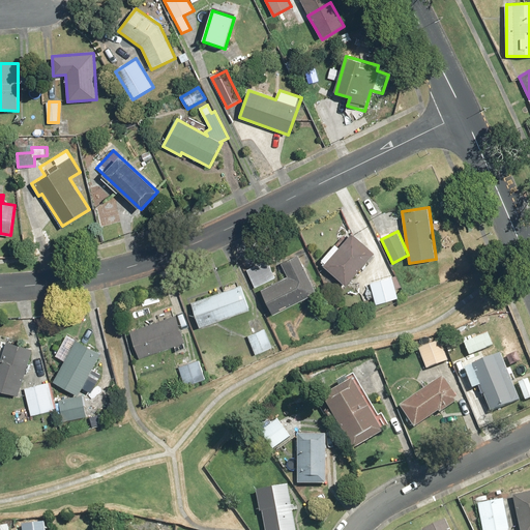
[(347,286),(375,253),(352,233),(340,247),(334,243),(319,262),(347,286)]
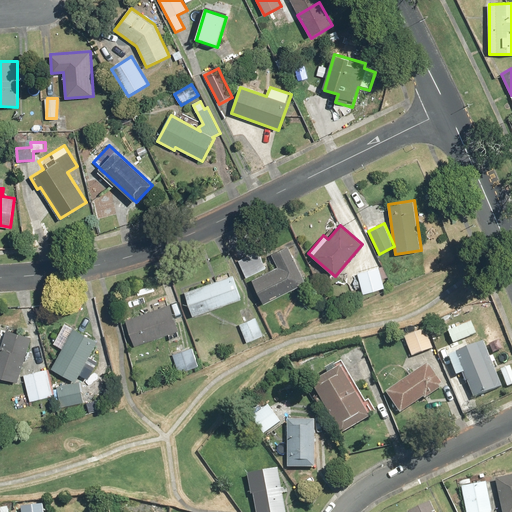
[(252,280),(265,303),(307,281),(288,245),(273,253),(279,266),(252,280)]
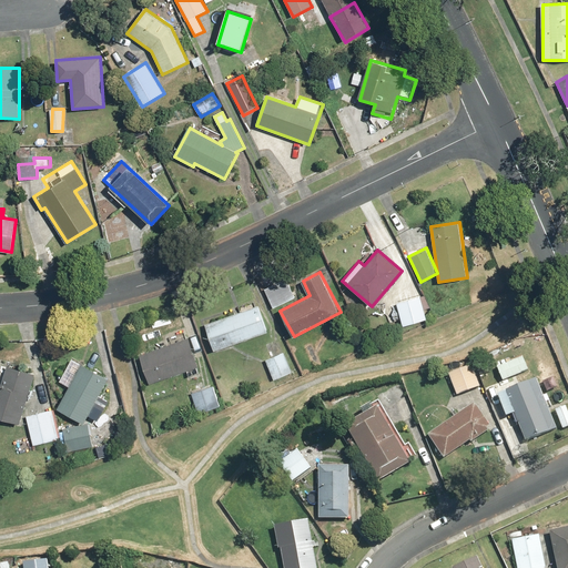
[(264,288),(274,307),(296,297),(286,277),(264,288)]
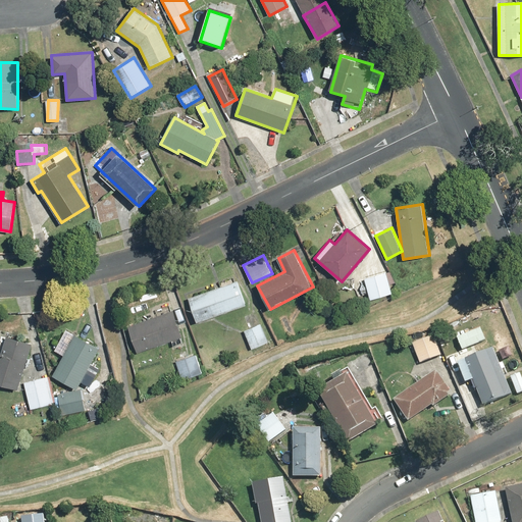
[(386,272),(364,279),(370,299),(393,293),(386,272)]
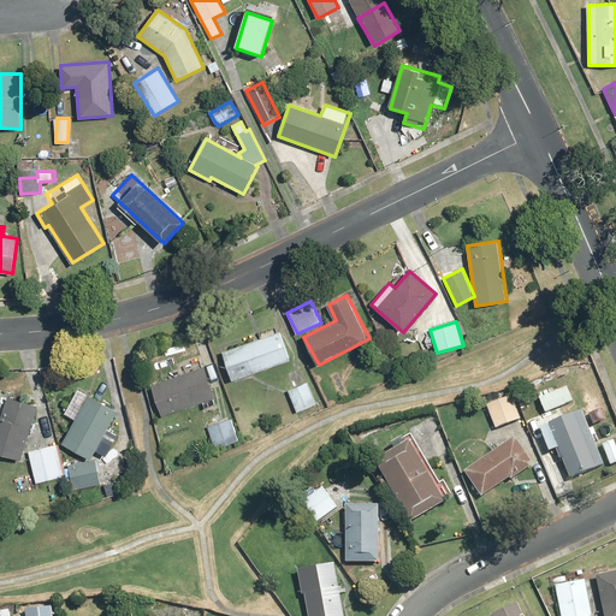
[(291,360),(280,331),(223,351),(232,379),(291,360)]
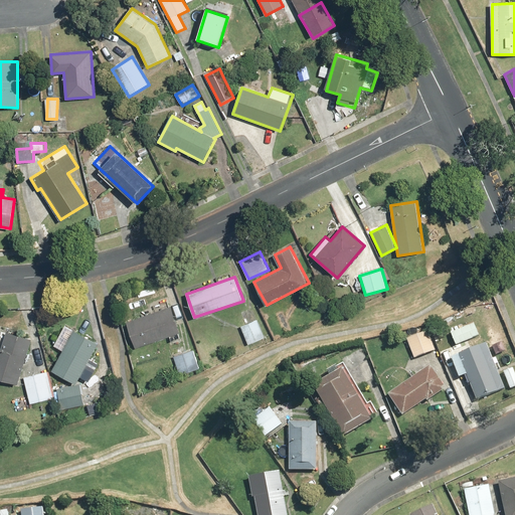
[(136,348),(181,332),(172,305),(126,322),(136,348)]
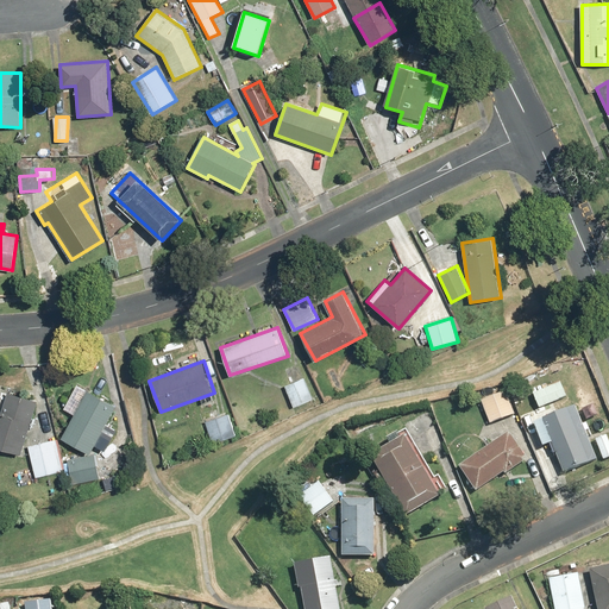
[(292,383),(286,385),(295,408),(313,400),(301,371),(289,376),(292,383)]
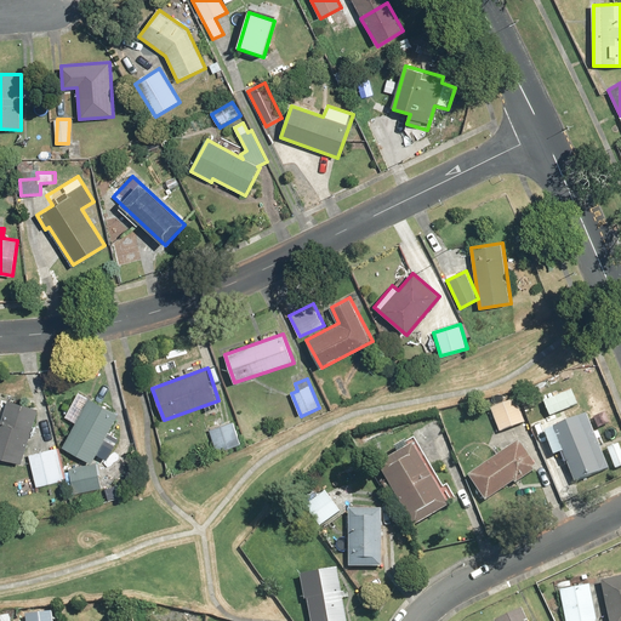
[(118,414),(90,398),(63,446),(91,462),(118,414)]
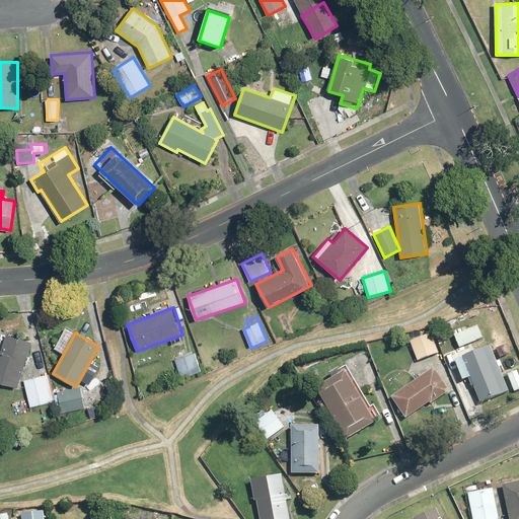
[(432,334),(410,342),(418,361),(439,352),(432,334)]
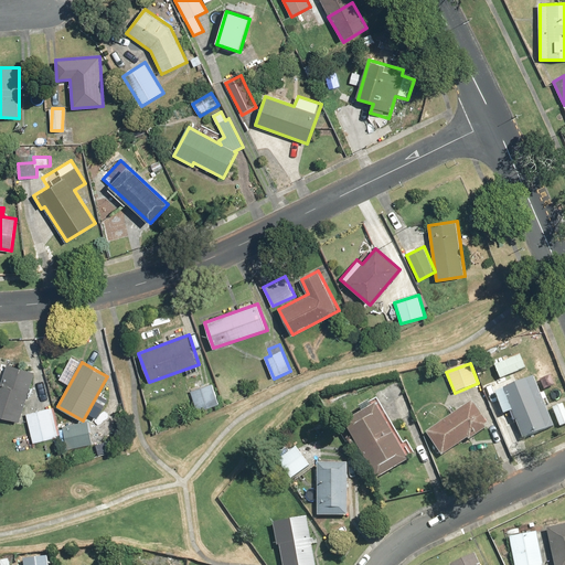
[(0,414),(19,420),(34,372),(9,364),(3,384),(0,382),(0,414)]
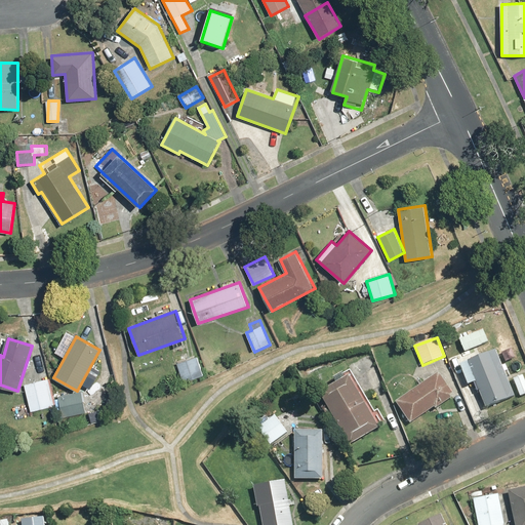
[(498,351),(469,362),(486,408),(516,397),(498,351)]
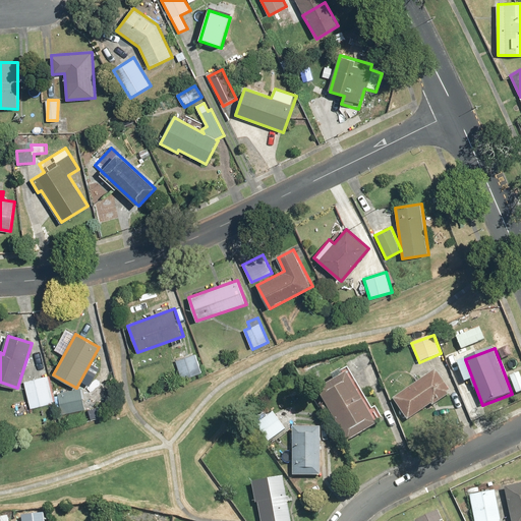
[(182,379),(203,371),(195,353),(175,360),(182,379)]
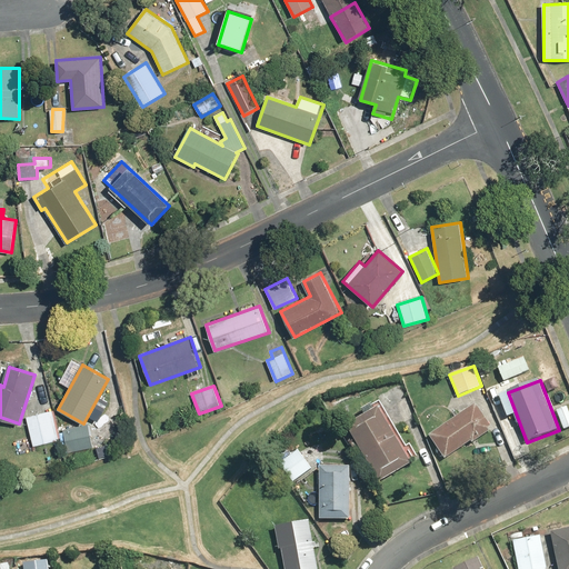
[(379,482),(411,463),(376,402),(362,410),(366,417),(348,427),(379,482)]
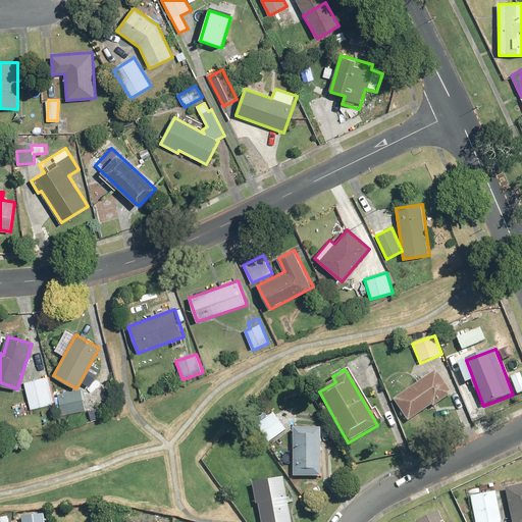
[(453,394),(437,371),(394,400),(407,420),(433,403),(434,406),(453,394)]
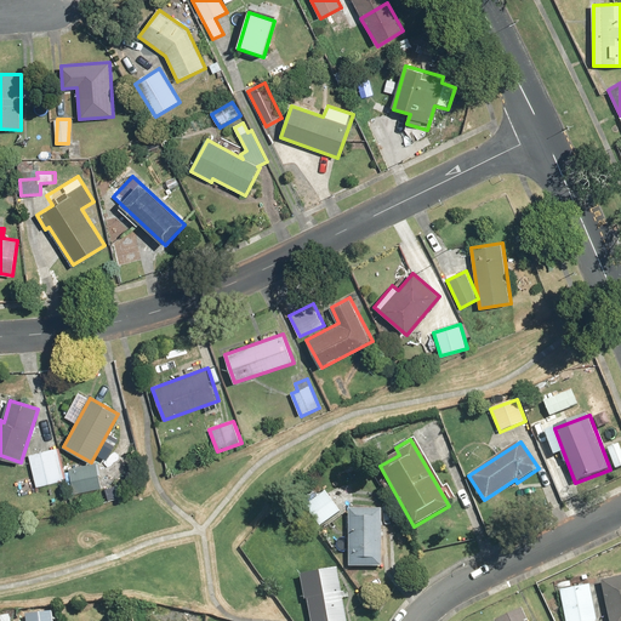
[(60,449),(29,456),(38,486),(67,478),(60,449)]
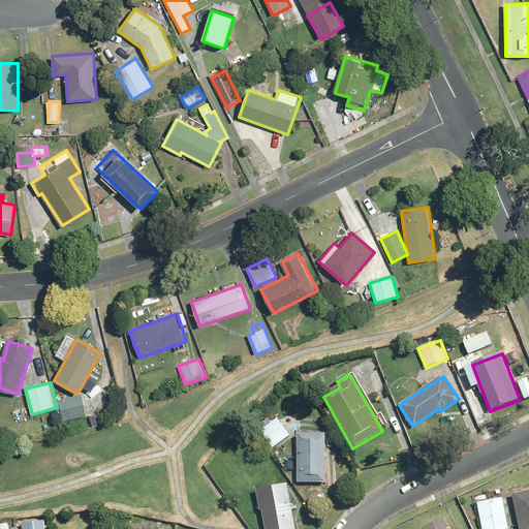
[(82,394),(59,401),(65,419),(88,412),(82,394)]
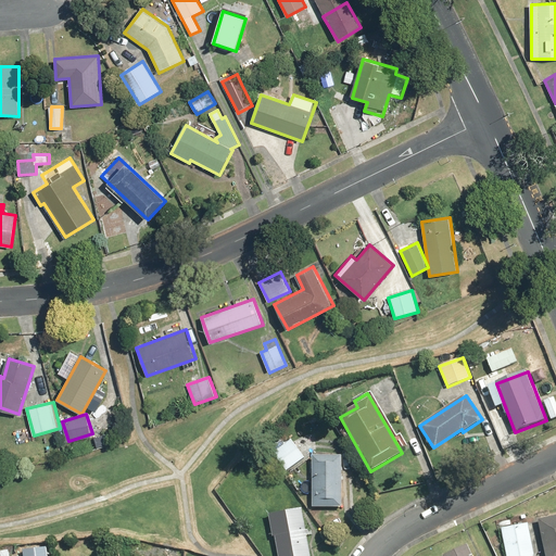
[(274,454),(287,470),(318,444),(305,428),(274,454)]
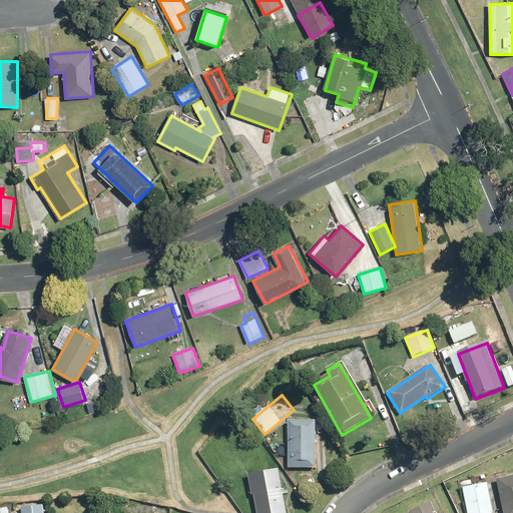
[(316,421),(290,420),(288,468),(315,469),(316,421)]
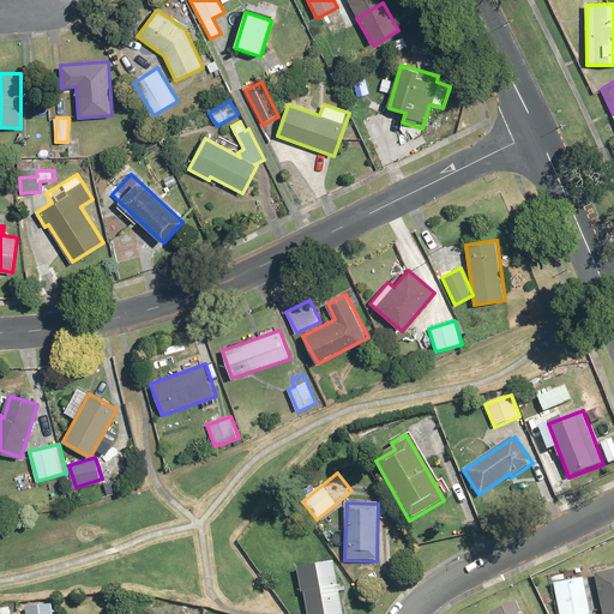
[(343,613),(332,561),(298,569),(306,613),(343,613)]
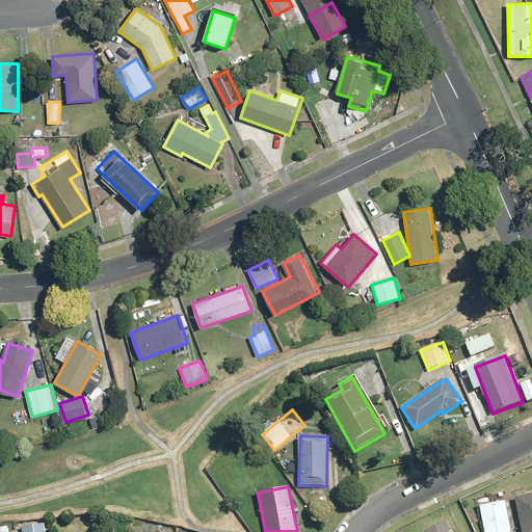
[(531,531),(531,494),(515,499),(523,531),(531,531)]
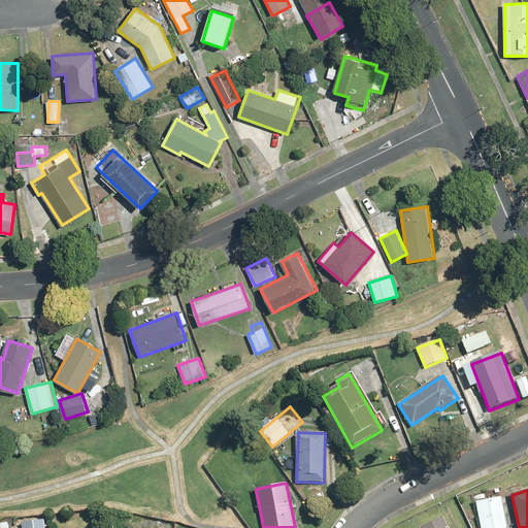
[(508,527),(502,497),(475,502),(481,527),(508,527)]
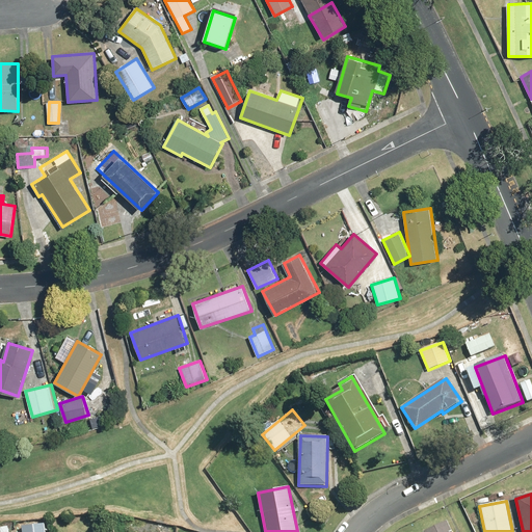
[(454,531),(450,522),(427,531),(454,531)]
